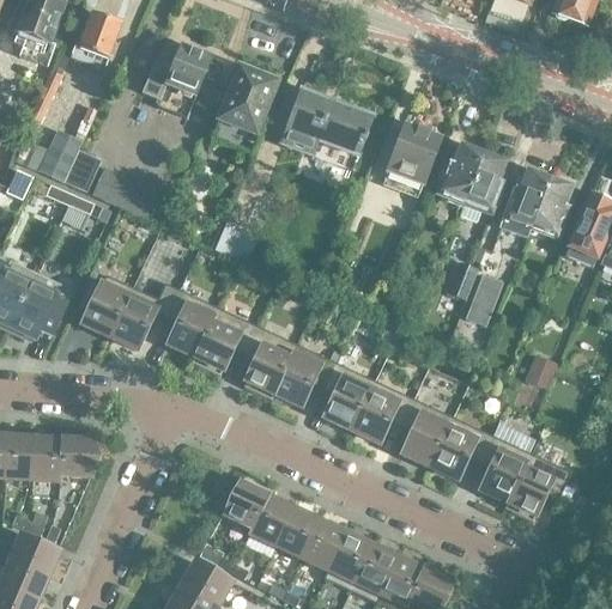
[(42,61),(64,2),(60,0),(30,0),(17,36),(26,40),(22,53),(42,61)]
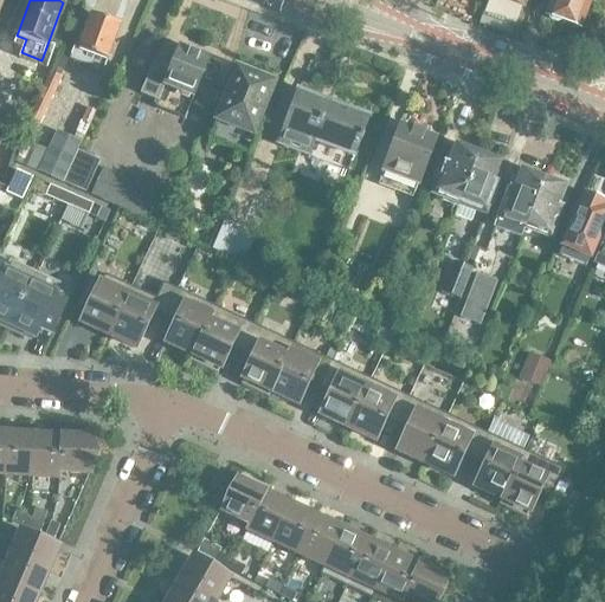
[(482,0),(487,2),(483,11),(516,23),(525,0),(482,0)]
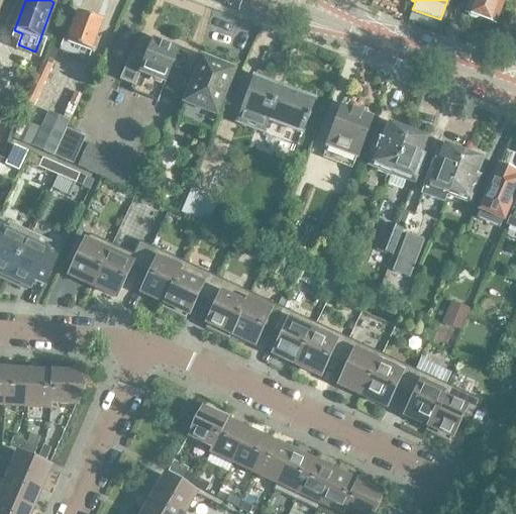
[(470,0),(467,10),(466,11),(469,12),(471,15),(476,16),(479,15),(496,21),(503,0),(470,0)]
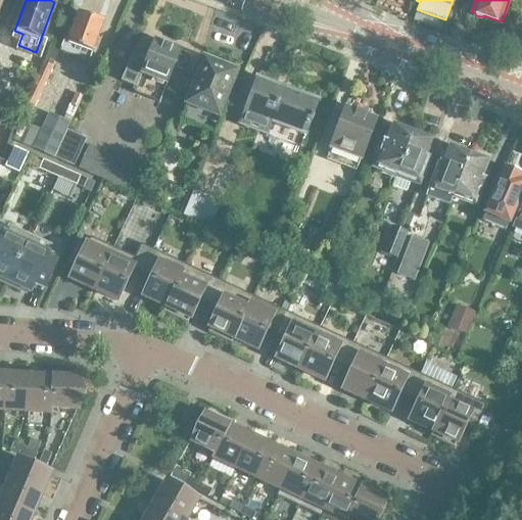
[(90,56),(104,19),(79,10),(68,41),(66,47),(90,56)]
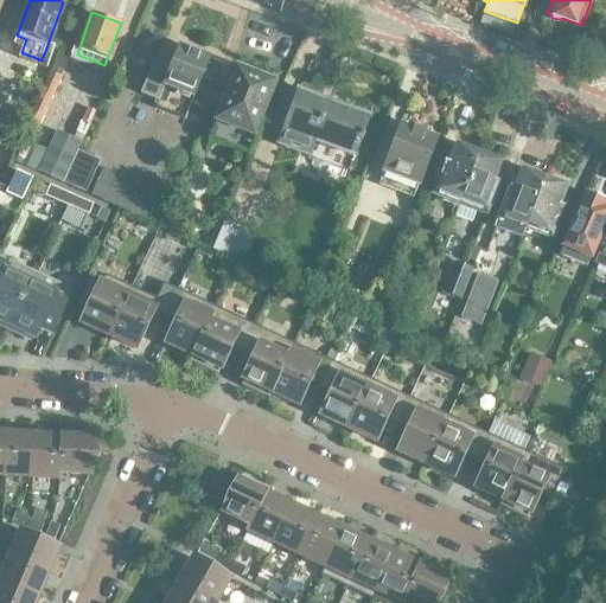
[(155,103),(185,116),(210,57),(206,55),(209,52),(197,47),(196,50),(180,44),(171,68),(166,65),(165,66),(154,63),(155,62),(154,61),(141,91),(158,97),(155,103)]
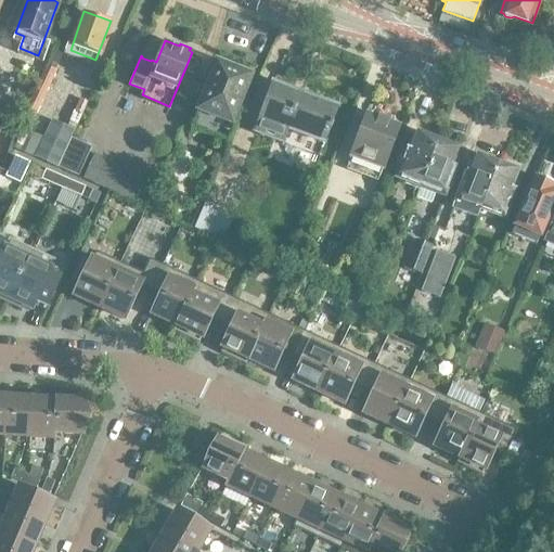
[(65,49),(55,46),(14,133),(28,140),(49,99),(43,97),(65,49)]
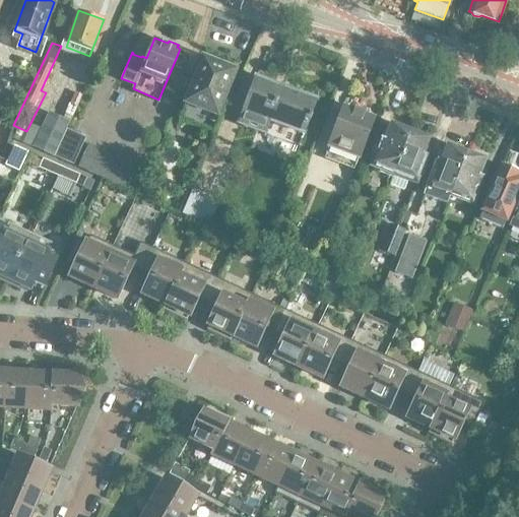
[(217,114),(236,69),(204,56),(186,102),(187,103),(182,117),(211,129),(217,114)]
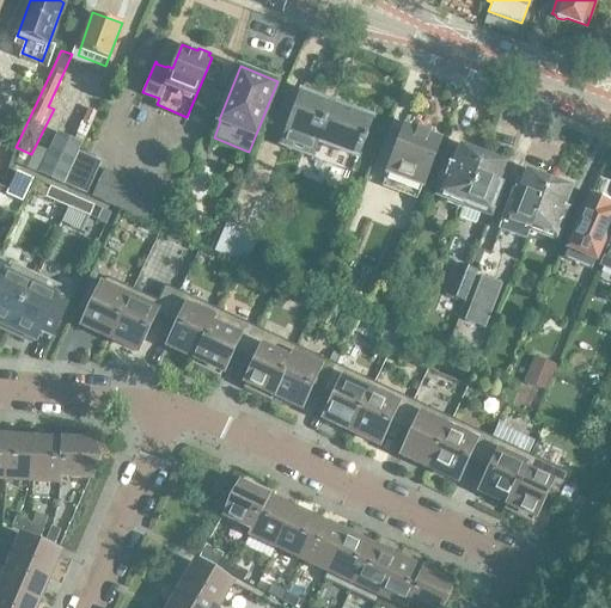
[(371,116),(333,102),(303,91),(301,90),(281,142),(313,154),(316,147),(317,148),(318,146),(331,152),(331,153),(337,155),(337,153),(352,159),(350,160),(356,163),(365,139),(366,140),(368,135),(366,134),(373,116),(371,116)]
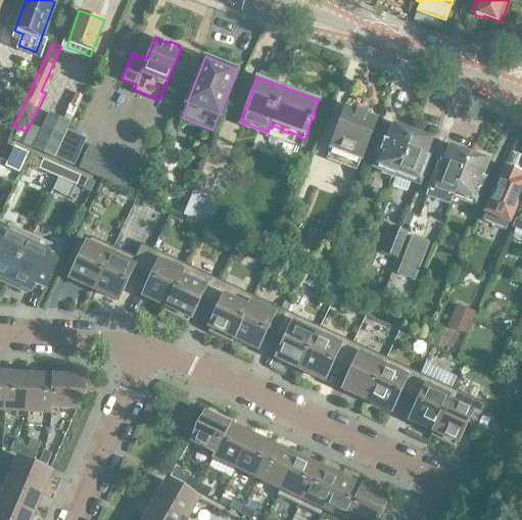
[(69,102),(63,116),(70,120),(77,105),(83,93),(76,90),(70,102),(69,102)]
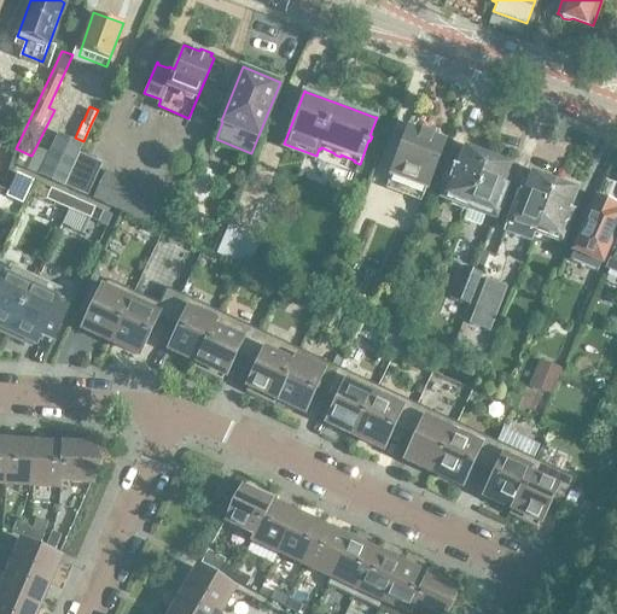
[(438,136),(432,134),(434,132),(421,128),(420,129),(409,124),(388,181),(389,181),(386,186),(421,199),(423,194),(424,194),(446,139),(444,138),(442,145),(436,142),(438,136)]
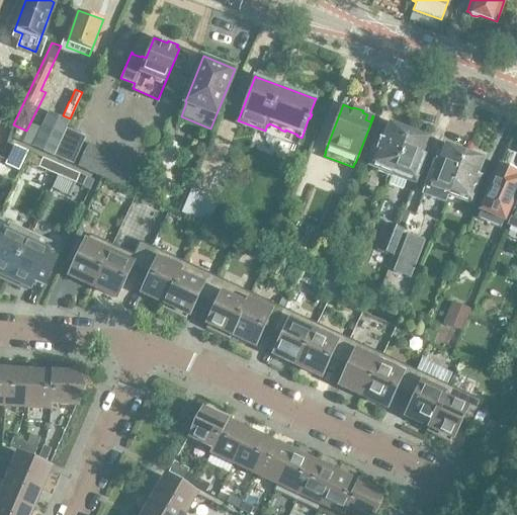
[(54,150),(63,129),(49,121),(37,143),(54,150)]
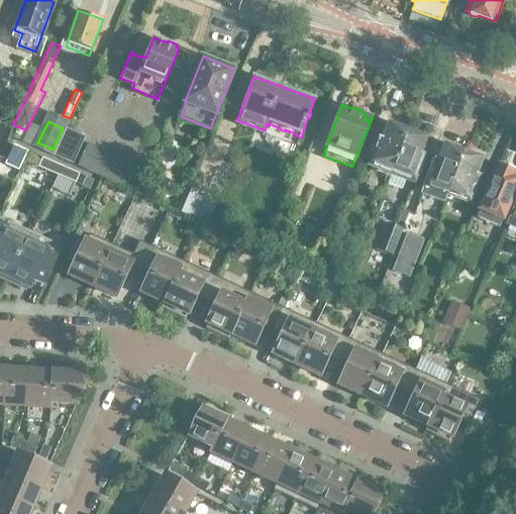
[(392,175),(409,130),(400,126),(398,123),(394,121),(390,123),(390,122),(385,134),(381,132),(379,137),(380,137),(377,144),(373,142),(370,149),(374,151),(370,164),(379,168),(378,170),(392,175)]
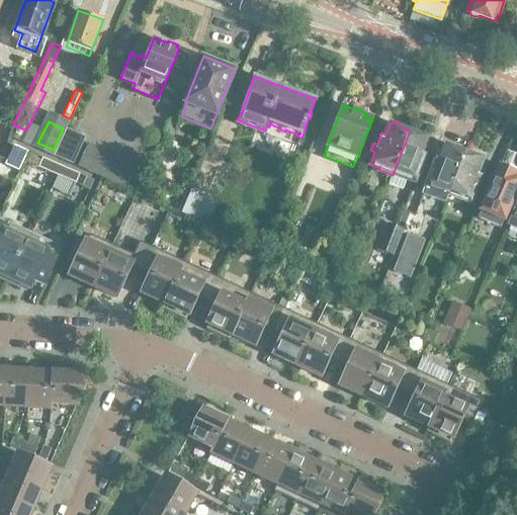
[(55,154),(75,162),(86,136),(66,127),(55,154)]
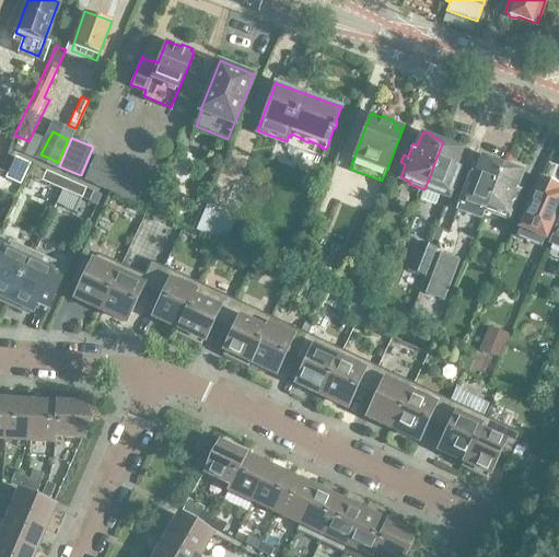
[(451,143),(443,141),(424,189),(439,195),(440,193),(449,196),(459,167),(461,167),(463,162),(457,161),(462,148),(459,143),(455,142),(451,143)]
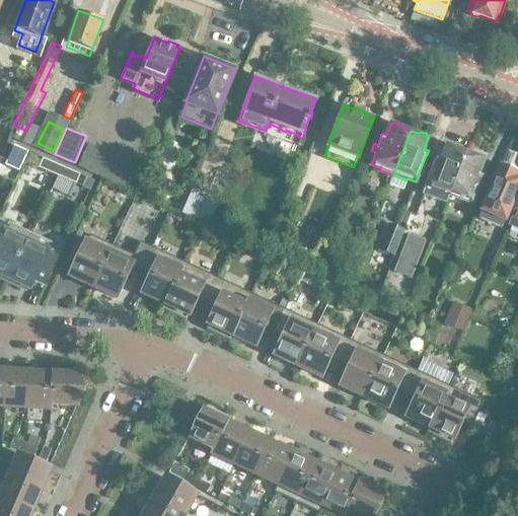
[(89,142),(79,164),(124,185),(134,162),(89,142)]
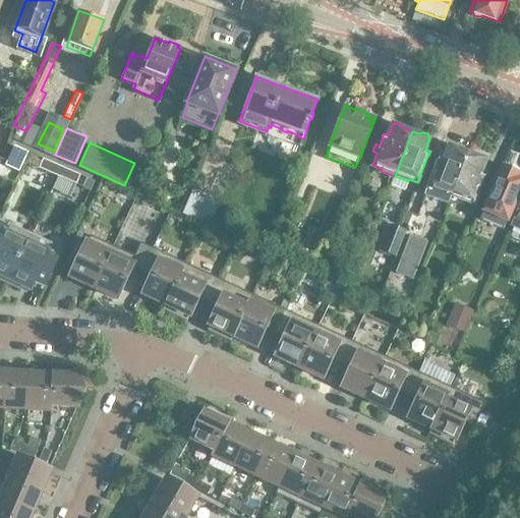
[(454,191),(468,152),(459,149),(458,146),(454,144),(450,146),(449,145),(445,157),(440,155),(438,160),(439,160),(428,186),(426,194),(449,203),(454,191)]
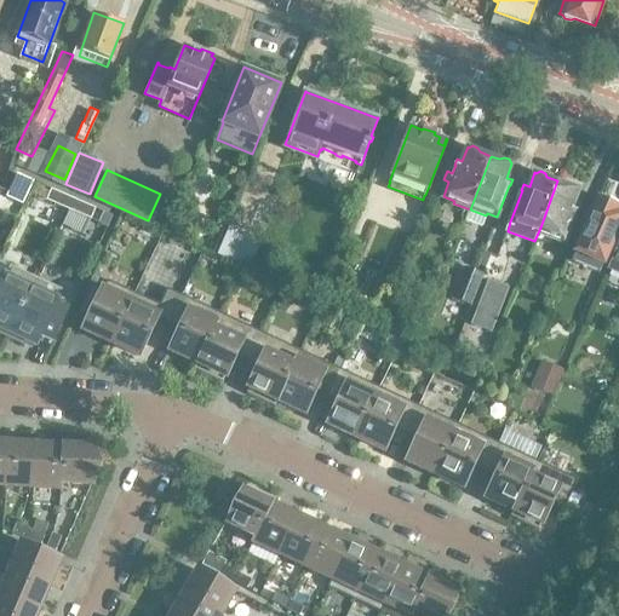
[(23,201),(33,179),(18,173),(7,194),(23,201)]
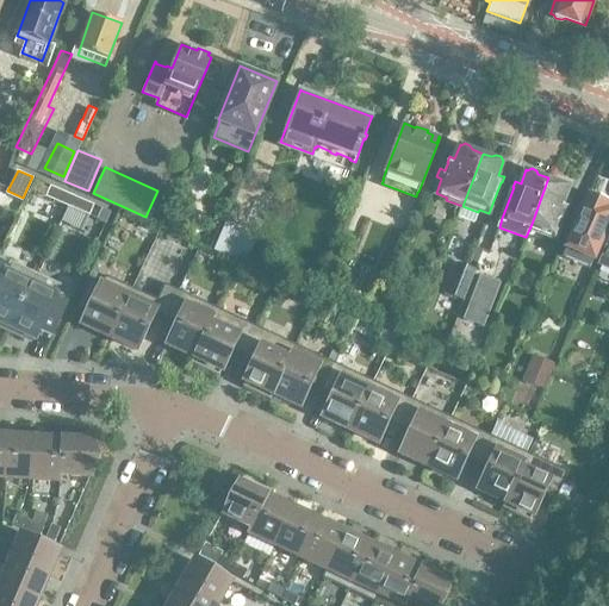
[(558,181),(548,177),(532,224),(547,230),(545,235),(555,238),(566,207),(567,207),(570,201),(565,200),(570,186),(569,186),(566,181),(561,180),(558,181)]
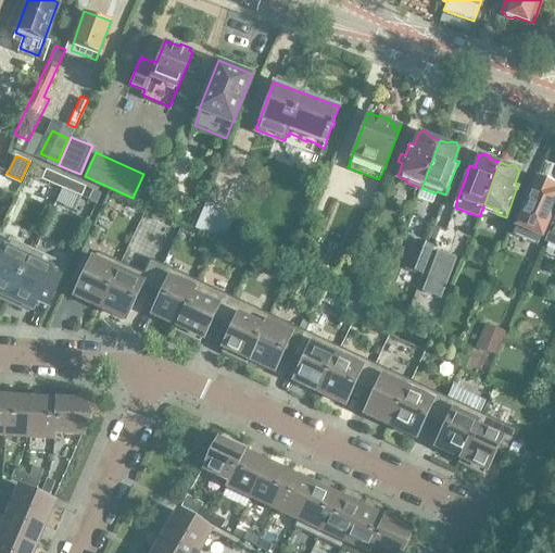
[(62,186),(66,176),(47,167),(42,177),(62,186)]
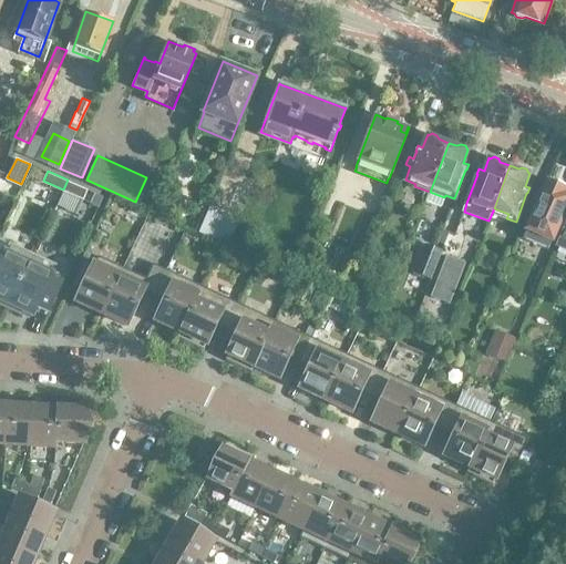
[(88,188),(68,180),(63,190),(83,198),(88,188)]
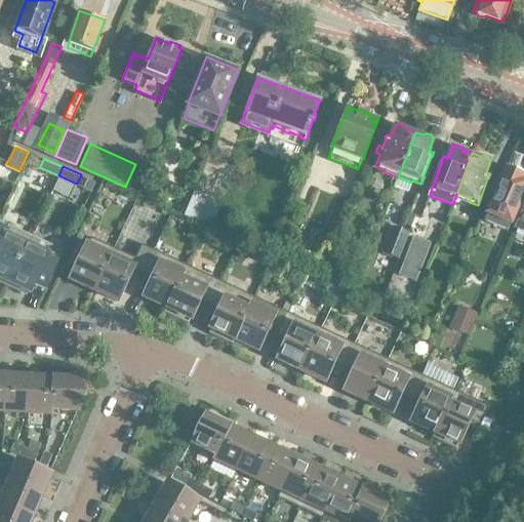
[(523,174),(507,167),(484,221),(508,231),(523,192),(523,181),(522,179),(523,174)]
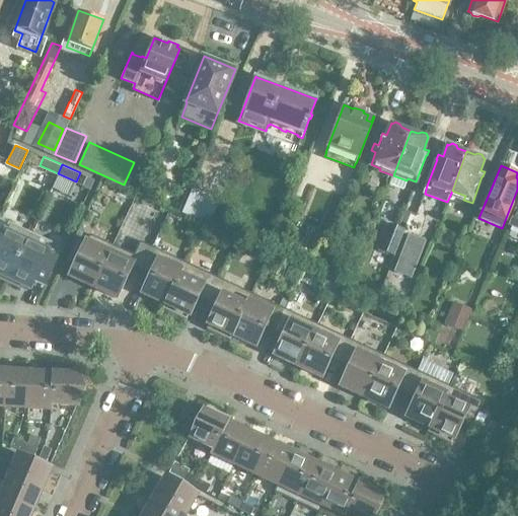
[(230,173),(218,168),(207,195),(192,189),(182,211),(209,222),(230,173)]
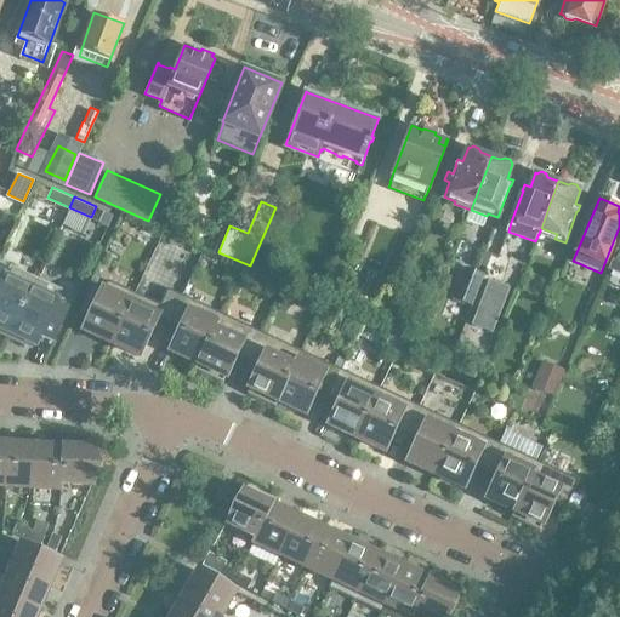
[(619,241),(609,268),(614,270),(619,273),(619,241)]
